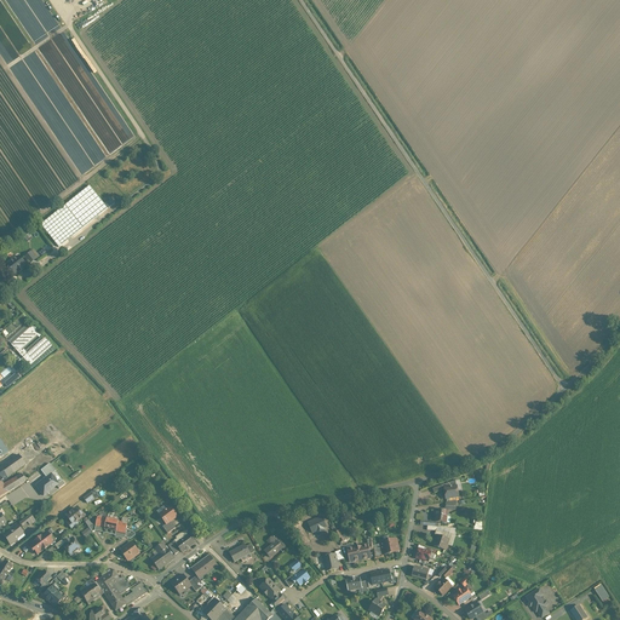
[(90,187),(65,206),(84,228),(108,208),(90,187)]
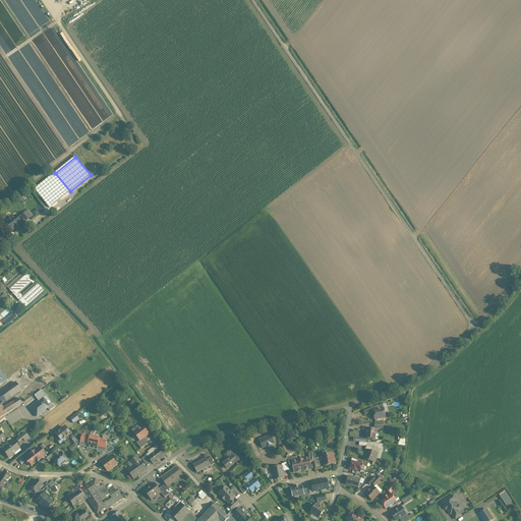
[(92,175),(97,170),(94,167),(89,171),(92,175)]
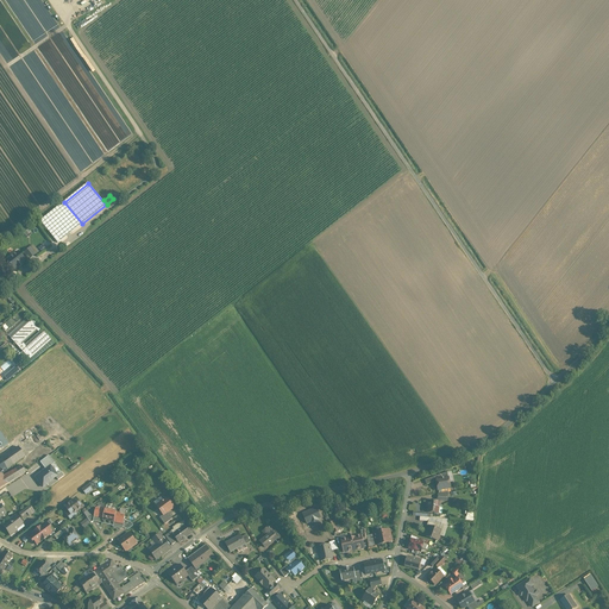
[(64,202),(41,221),(58,243),(82,224),(64,202)]
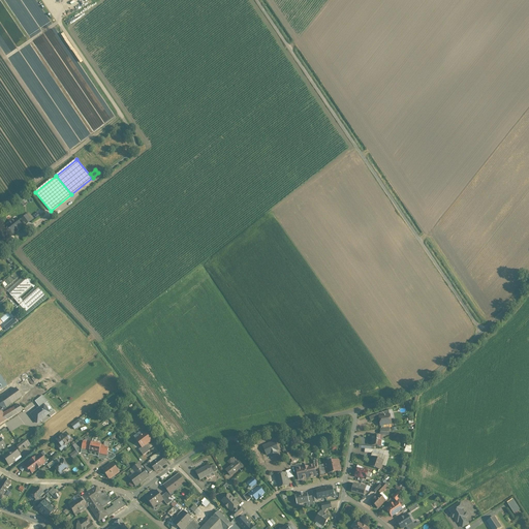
[(26,215),(22,219),(26,225),(31,221),(26,215)]
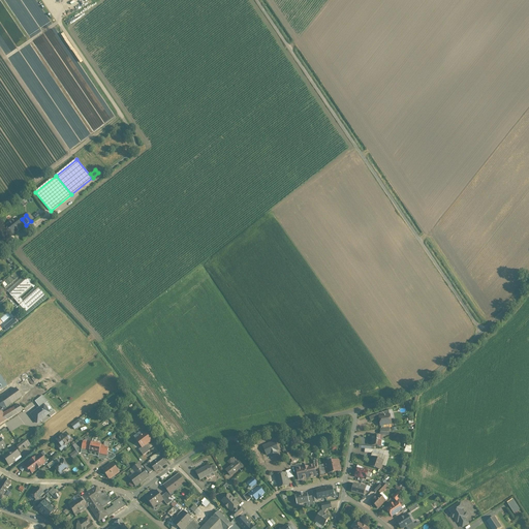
[(16,218),(13,220),(10,222),(10,223),(6,226),(12,234),(16,231),(17,232),(20,230),(19,228),(22,226),(16,219),(16,218)]
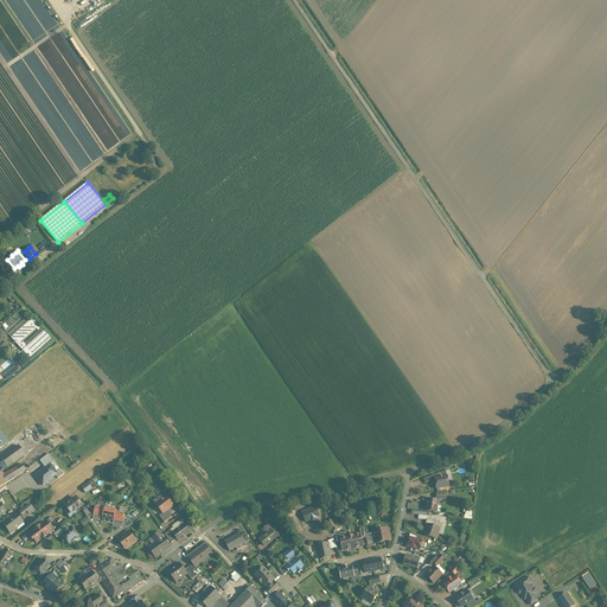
[(30,321),(26,318),(8,334),(23,350),(14,358),(23,368),(32,360),(53,343),(44,331),(40,328),(32,319),(30,321)]
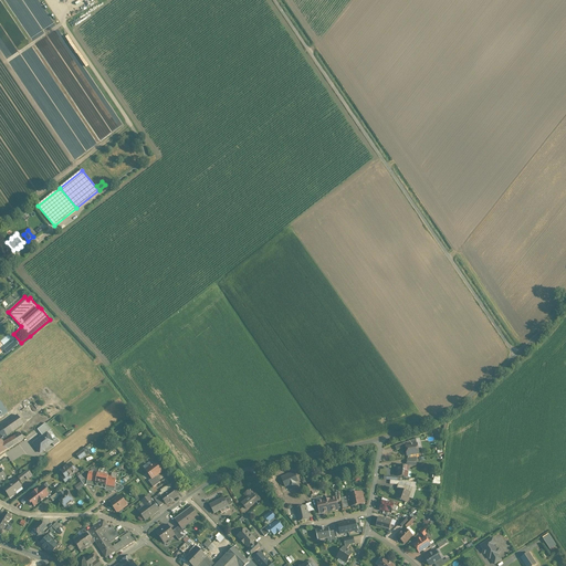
[(14,339),(4,349),(8,354),(18,344),(14,339)]
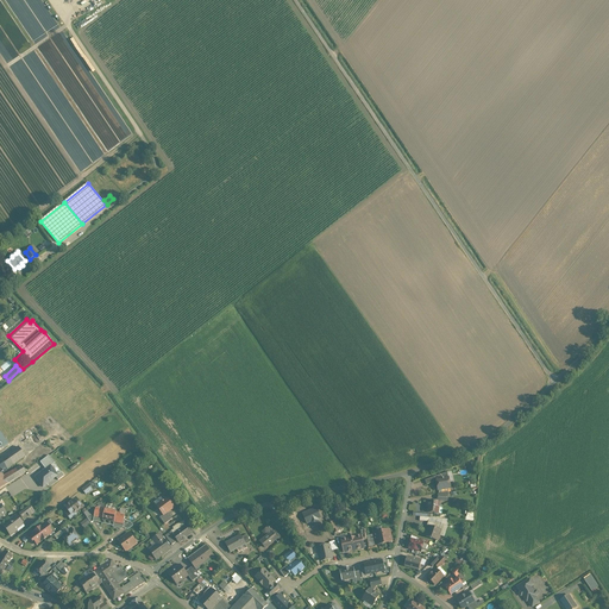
[(6,440),(0,432),(0,446),(1,449),(14,440),(11,435),(6,440)]
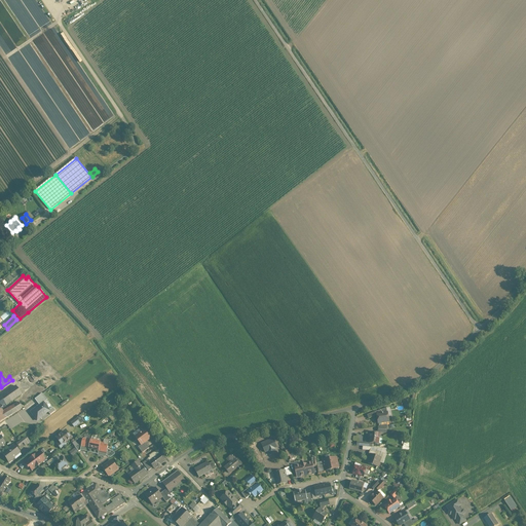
[(15,386),(0,396),(0,405),(2,408),(3,407),(22,395),(15,386)]
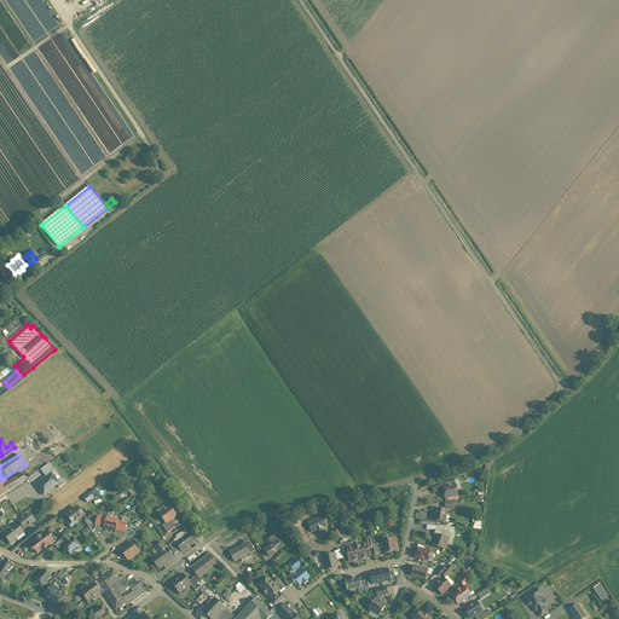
[(41,470),(46,476),(51,473),(51,474),(55,470),(50,463),(41,470)]
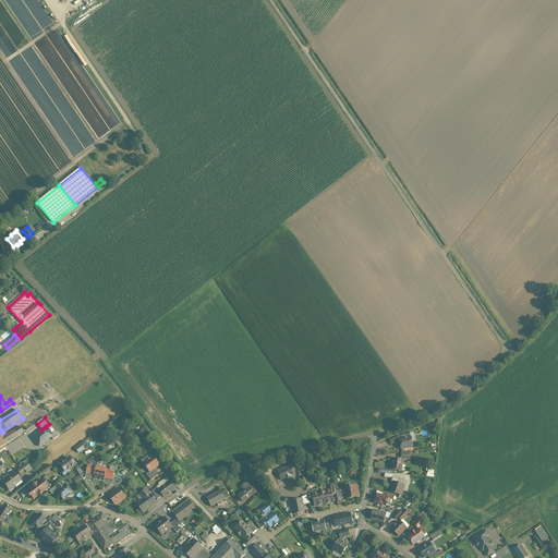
[(19,426),(3,436),(8,443),(23,433),(19,426)]
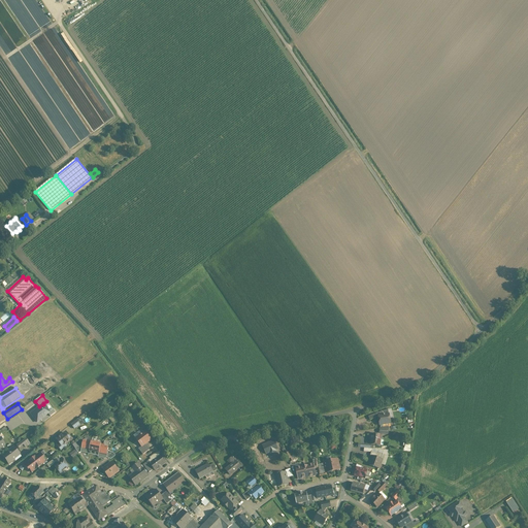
[(39,406),(30,414),(37,422),(48,414),(51,413),(50,411),(43,404),(43,403),(39,406)]
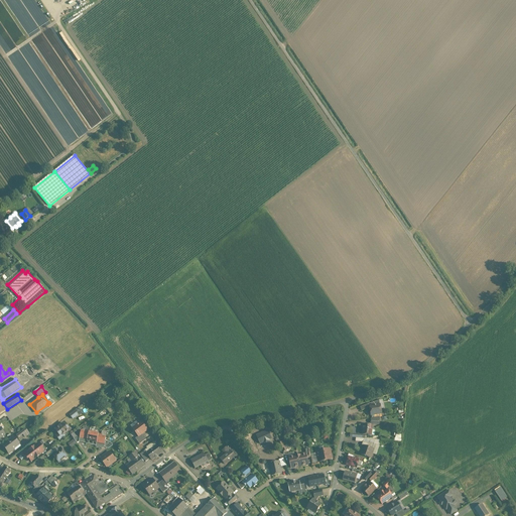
[(379,400),(367,404),(368,408),(370,408),(371,415),(381,414),(381,412),(382,412),(381,410),(380,409),(379,400)]
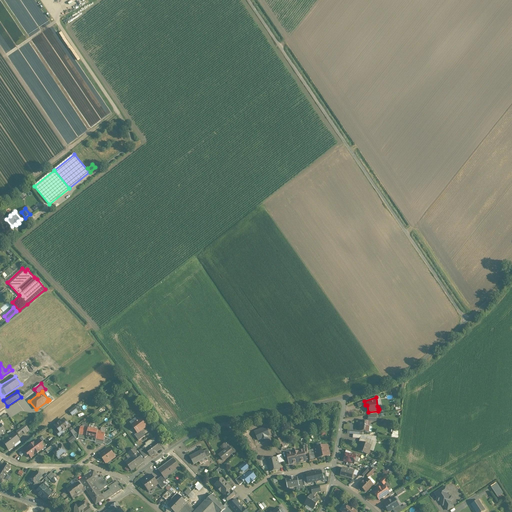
[(75,407),(69,411),(72,416),(78,411),(75,407)]
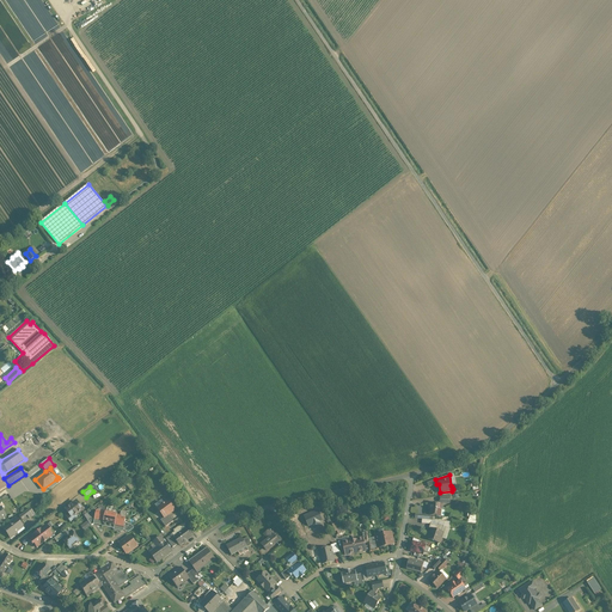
[(12,500),(0,508),(6,516),(5,516),(6,519),(19,510),(12,500)]
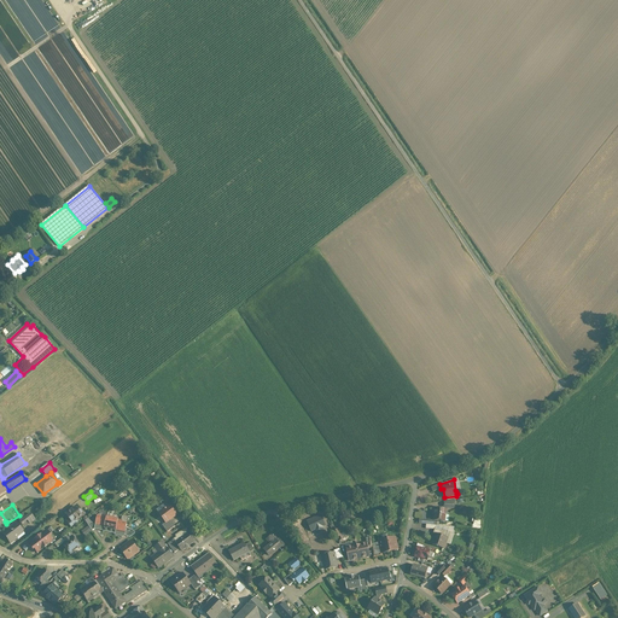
[(170,506),(159,513),(165,523),(170,520),(178,514),(174,512),(175,511),(174,508),(173,508),(170,506)]
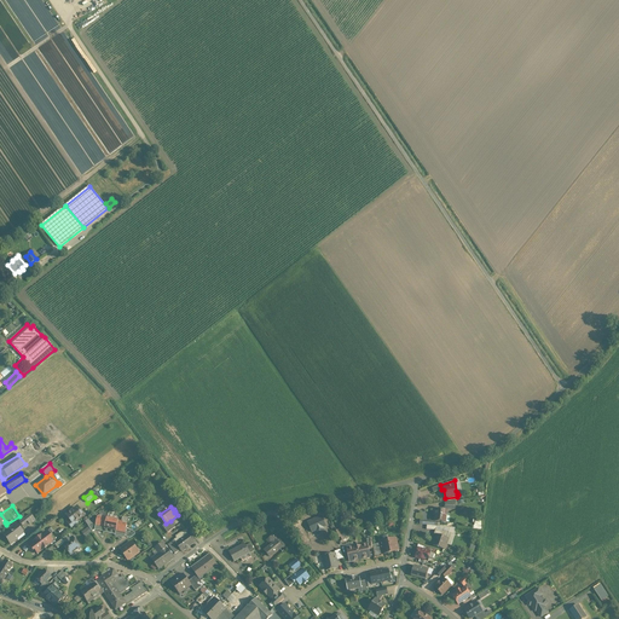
[(77,508),(68,515),(71,520),(67,522),(71,527),(79,521),(77,520),(84,515),(77,508)]
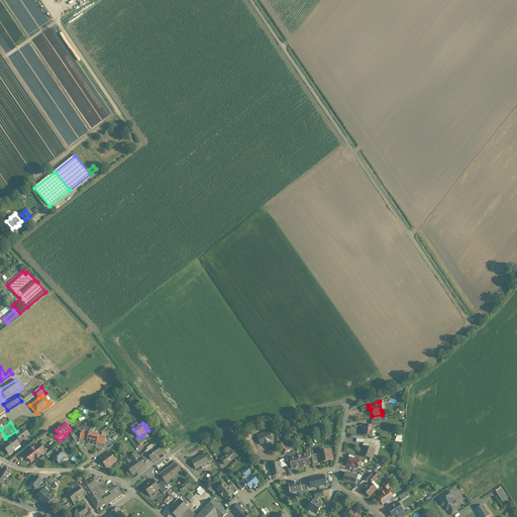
[(366,426),(364,425),(363,435),(368,436),(369,437),(371,437),(371,436),(372,436),(373,426),(369,426),(368,425),(367,425),(366,426)]
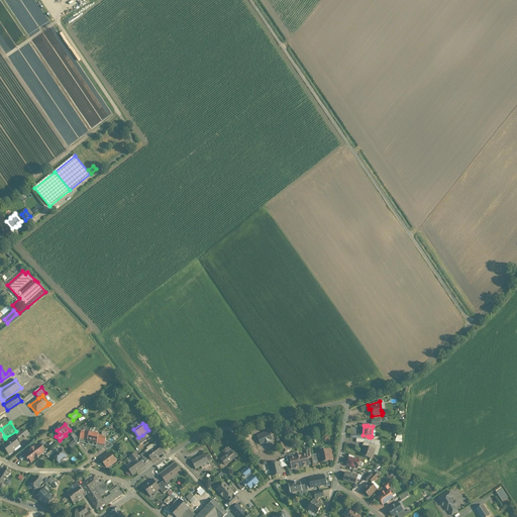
[(23,431),(16,436),(18,439),(23,436),(24,438),(27,436),(23,431)]
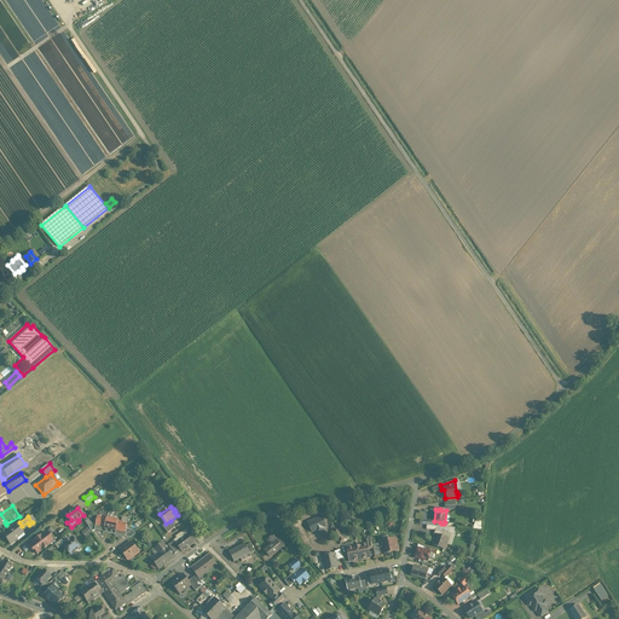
[(108,519),(98,516),(96,525),(96,530),(104,532),(108,519)]
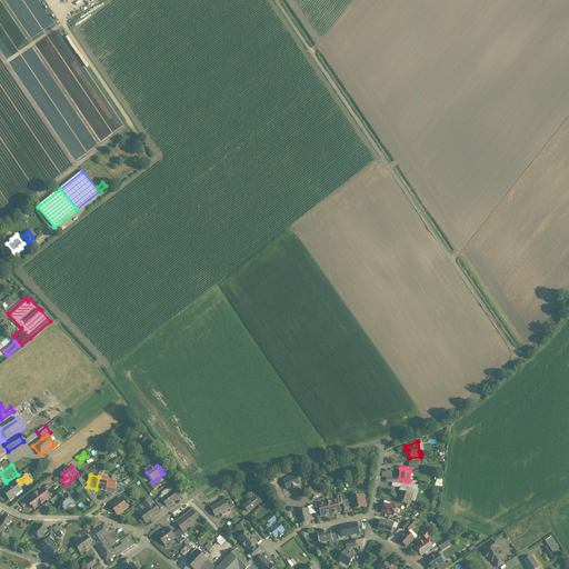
[(282,480),(287,490),(290,488),(291,490),(293,491),(297,489),(298,487),(297,485),(299,485),(296,475),(282,480)]
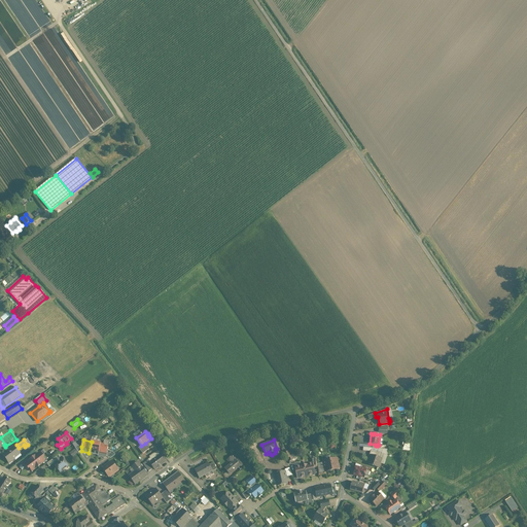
[(95,443),(92,442),(89,453),(98,455),(100,444),(97,443),(96,442),(95,443)]
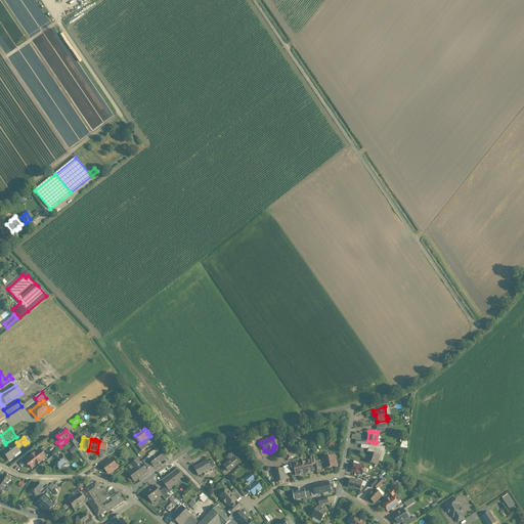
[(104,442),(99,441),(97,452),(97,453),(105,454),(106,448),(107,444),(103,443),(104,442)]
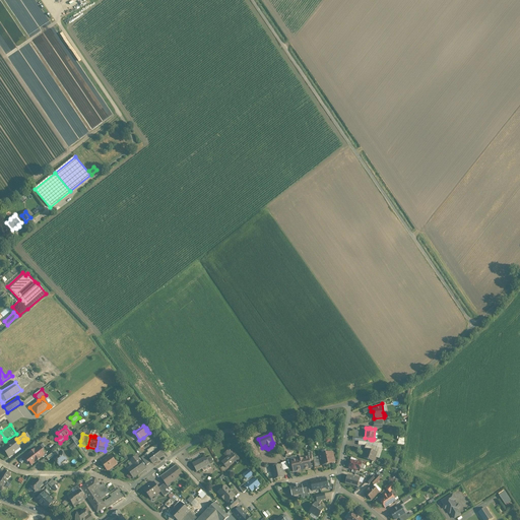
[(143,438),(139,440),(136,442),(140,448),(147,443),(143,438)]
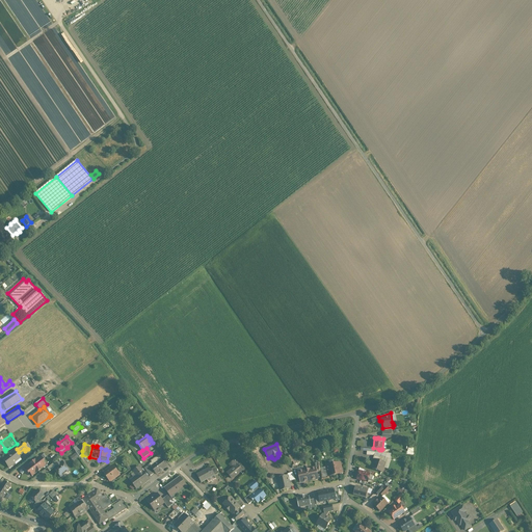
[(14,450),(2,459),(8,468),(15,463),(15,464),(21,460),(14,450)]
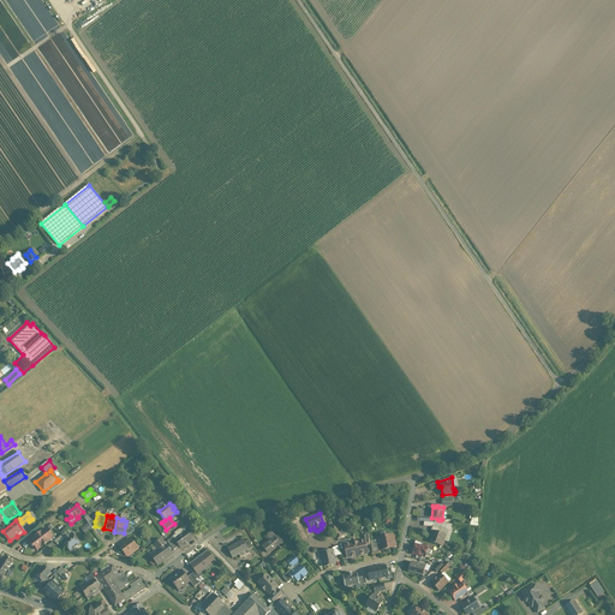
[(192,539),(184,526),(174,533),(178,538),(175,539),(174,541),(175,541),(179,547),(180,548),(185,545),(186,545),(187,544),(187,543),(192,539)]
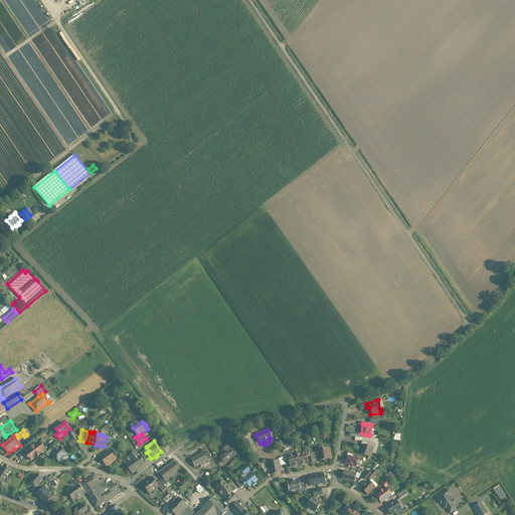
[(362,441),(362,442),(361,445),(363,446),(360,454),(371,458),(372,454),(371,454),(372,449),(371,449),(373,443),(368,442),(368,443),(362,441)]
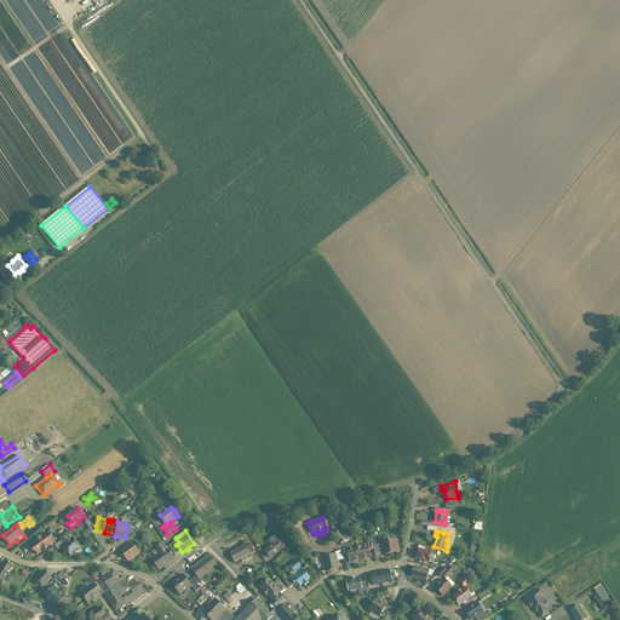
[(340,532),(333,534),(336,540),(339,539),(340,543),(344,541),(340,532)]
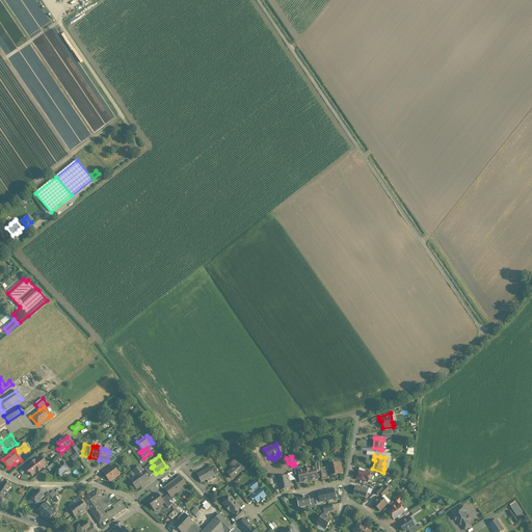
[(41,457),(36,460),(35,459),(32,462),(38,471),(45,466),(42,462),(44,461),(41,457)]
